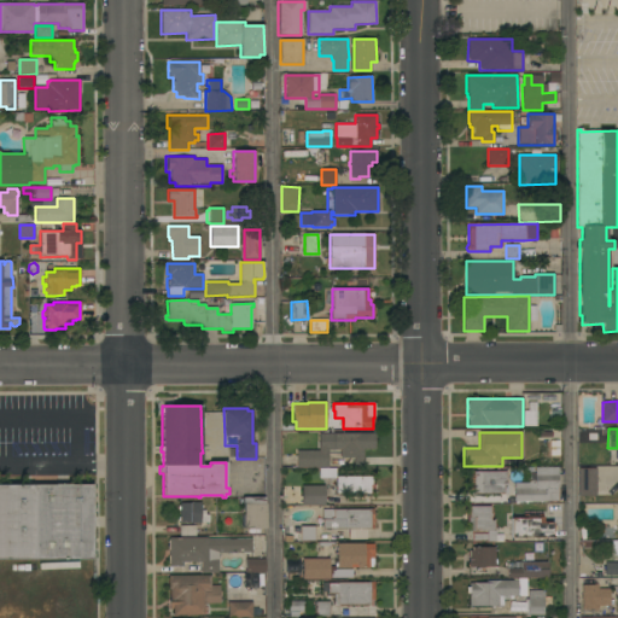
[(297,468),(296,450),(319,450),(319,433),(374,433),(374,449),(362,449),(362,466),(354,466),(354,458),(340,458),(339,450),(328,450),(328,467),(297,468)]
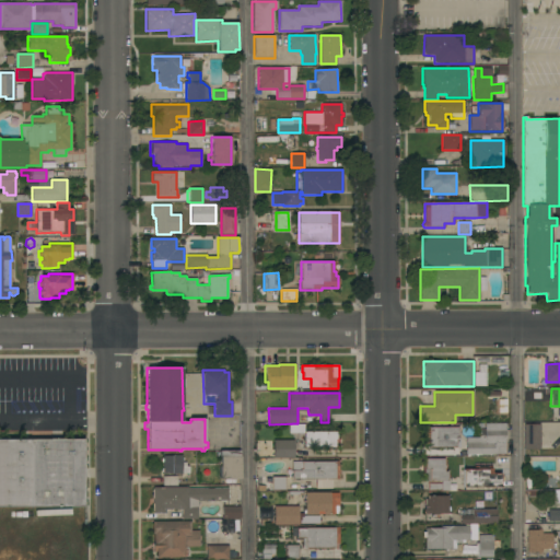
[(289,433),(289,424),(303,424),(303,433),(289,433)]
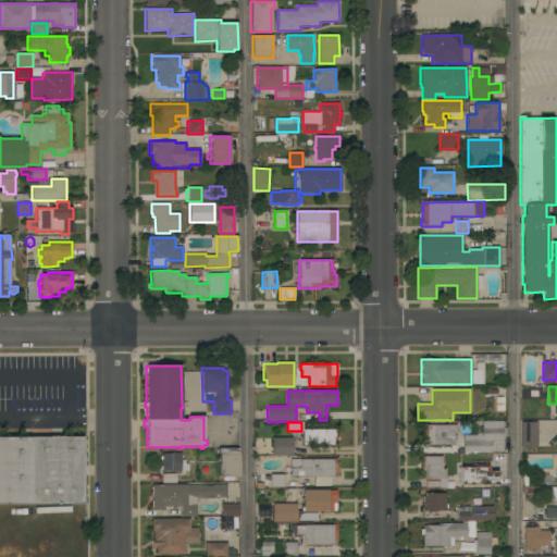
[(462,435),(477,435),(478,429),(481,429),(481,423),(502,422),(503,453),(478,453),(478,452),(463,452),(462,435)]
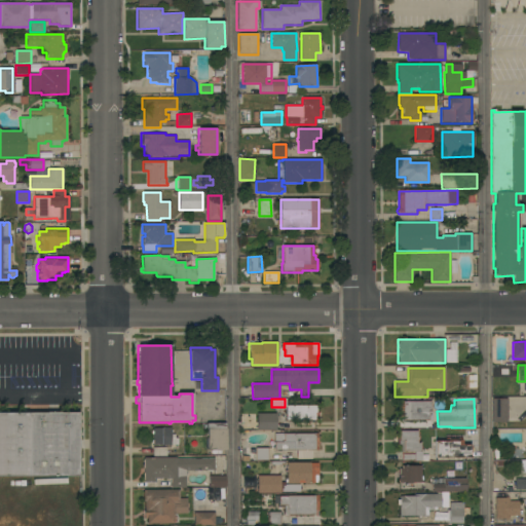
[(491,422),(491,399),(506,399),(506,422),(491,422)]
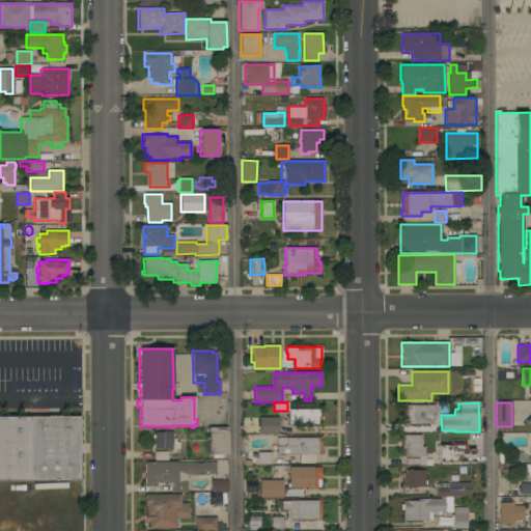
[(402,424),(402,406),(435,404),(435,409),(437,409),(437,414),(435,414),(435,416),(431,416),(431,418),(436,418),(436,425),(432,425),(432,424),(402,424)]
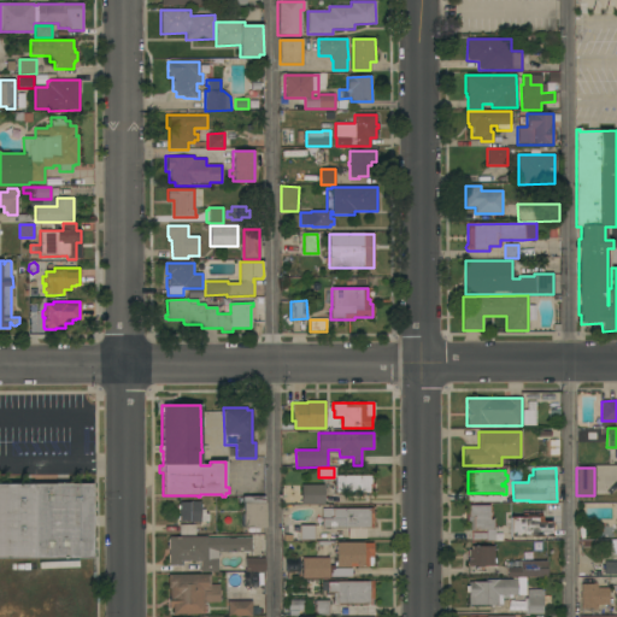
[(335,493),(335,476),(371,475),(371,485),(371,489),(370,489),(370,493),(335,493)]
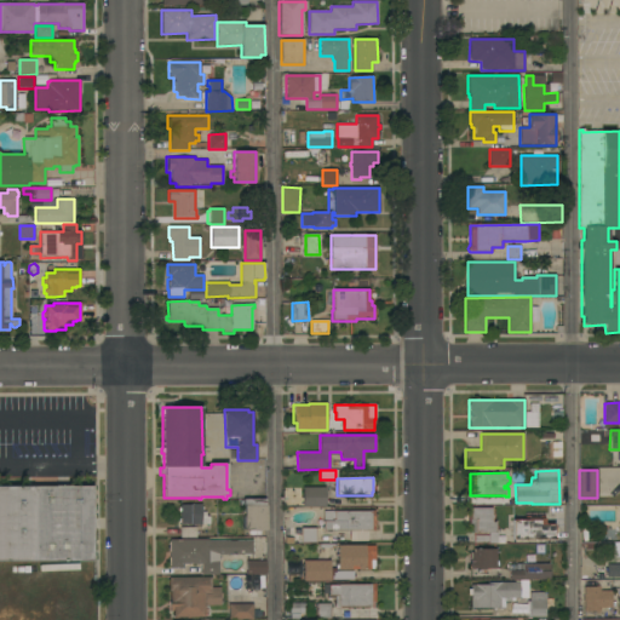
[(0,486),(92,486),(92,561),(0,561),(0,486)]
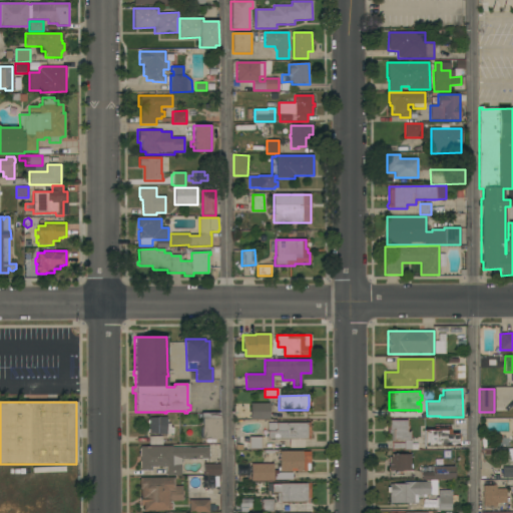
[(250,403),(270,403),(270,420),(249,420),(250,403)]
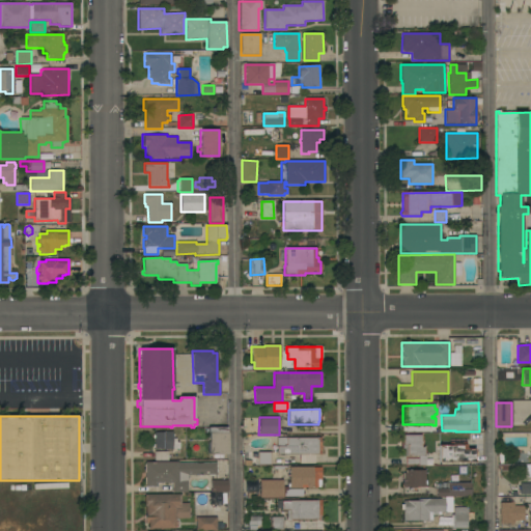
[(227,427),(227,434),(228,432),(228,454),(210,454),(208,432),(207,431),(208,427),(227,427)]
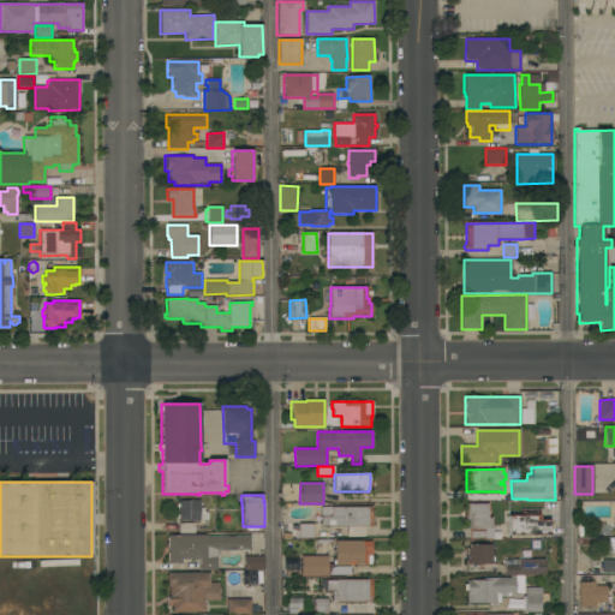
[(199,500),(199,503),(201,503),(202,506),(199,506),(199,508),(204,508),(204,513),(208,513),(208,520),(199,520),(189,521),(189,520),(178,520),(178,519),(177,519),(177,509),(178,509),(178,501),(199,500)]
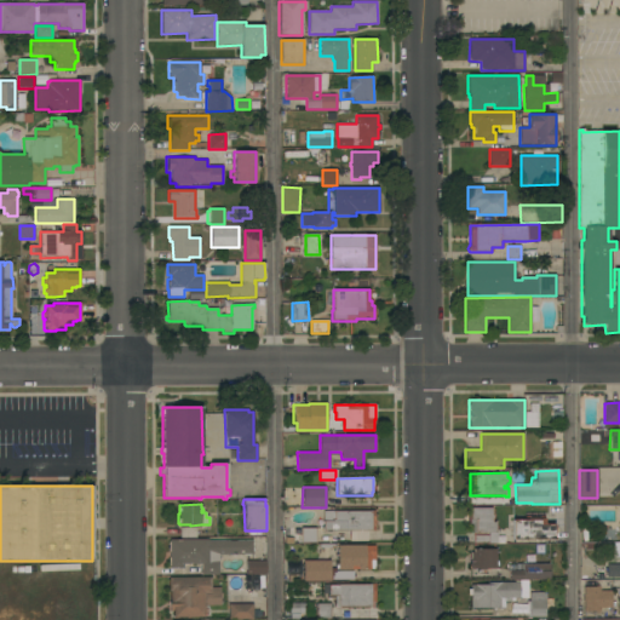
[(492,509),(492,522),(495,522),(495,533),(497,533),(497,544),(474,544),(474,535),(488,535),(488,533),(469,533),(469,516),(470,516),(470,509),(492,509)]
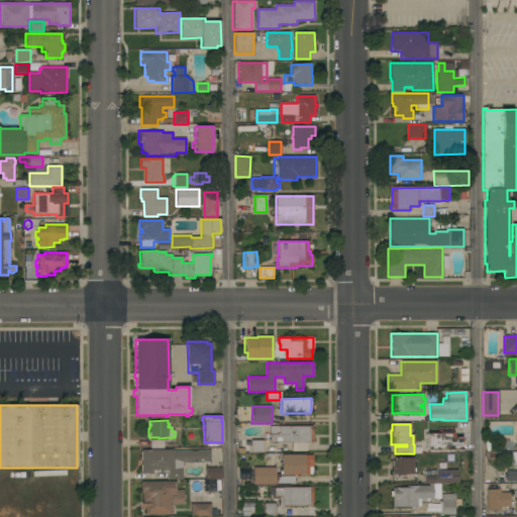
[(312,426),(312,442),(306,442),(306,451),(291,451),(291,442),(270,442),(269,426),(312,426)]
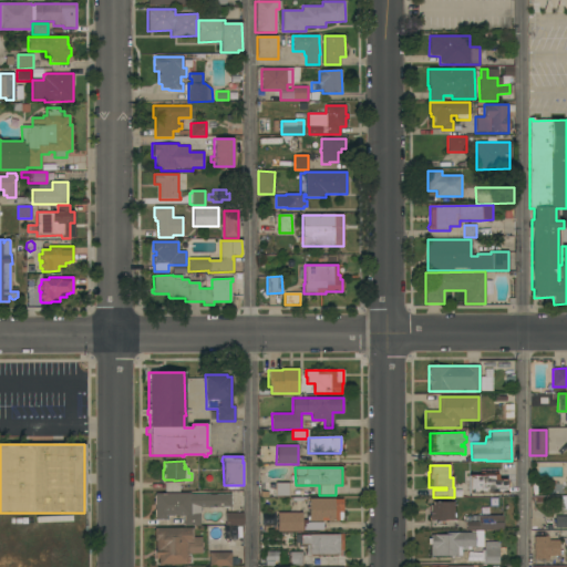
[(468,493),(468,475),(481,475),(481,471),(497,471),(497,480),(506,480),(506,483),(509,483),(509,488),(506,488),(506,494),(468,493)]
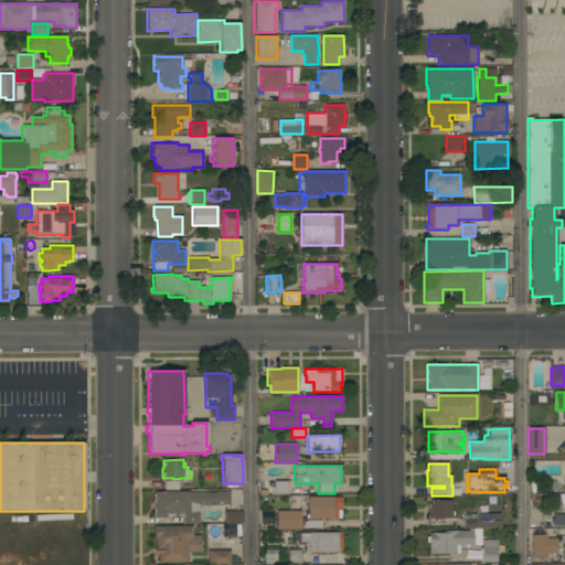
[(163,480),(179,480),(179,490),(163,490),(163,480)]
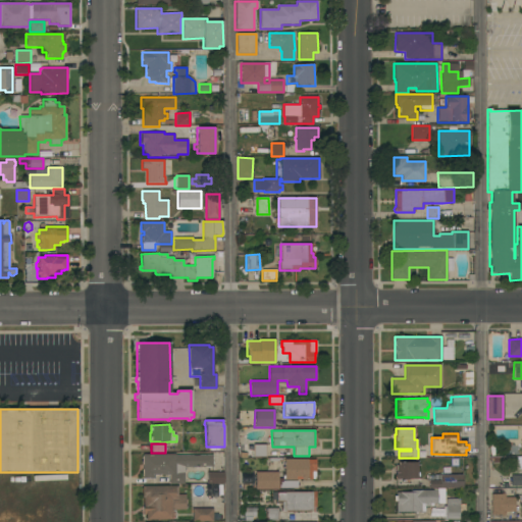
[(254,457),(253,445),(265,445),(266,457),(254,457)]
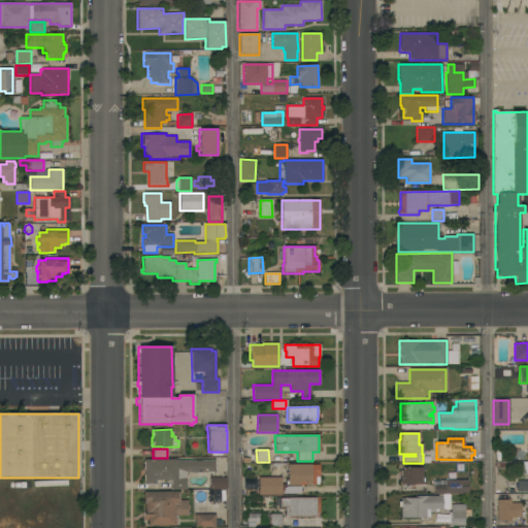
[(176,459),(176,461),(215,460),(216,472),(186,472),(186,490),(170,490),(170,480),(156,481),(156,484),(144,484),(144,460),(176,459)]
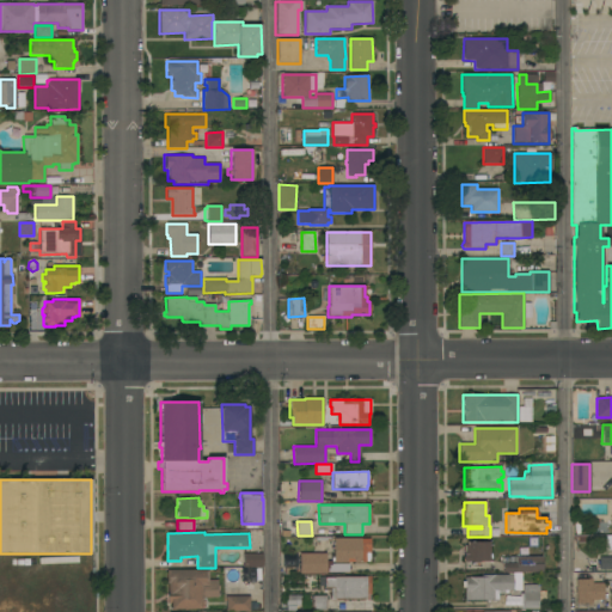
[(360,538),(360,539),(371,539),(371,554),(369,554),(369,562),(354,562),(347,562),(347,563),(334,563),(334,562),(331,562),(331,557),(334,557),(334,538),(360,538)]
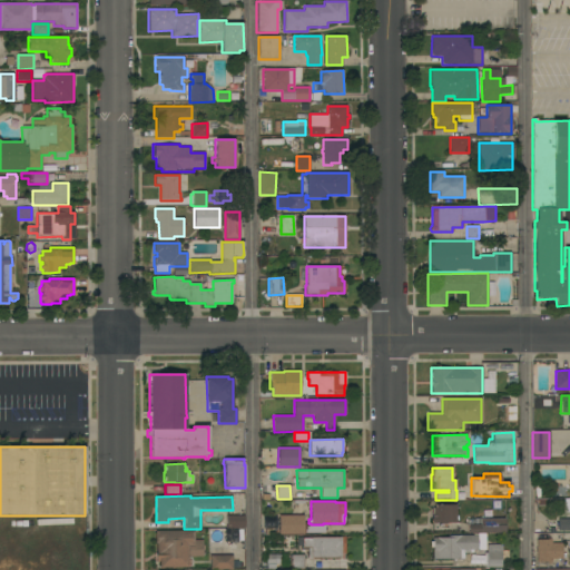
[(455,521),(459,521),(459,523),(432,523),(432,512),(432,508),(434,508),(434,504),(457,504),(455,521)]
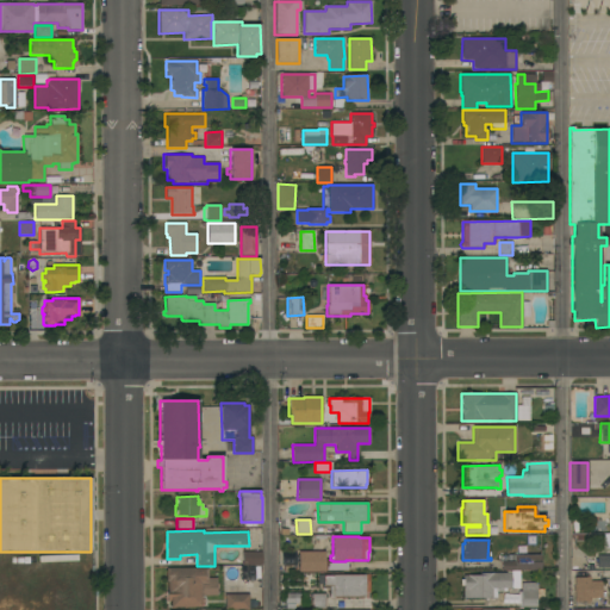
[(261,552),(261,565),(242,566),(242,552),(261,552)]
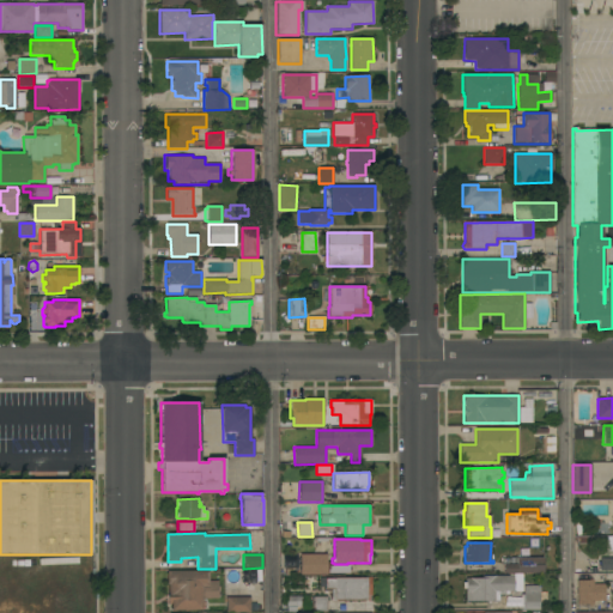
[(283,569),(283,554),(297,554),(297,569),(283,569)]
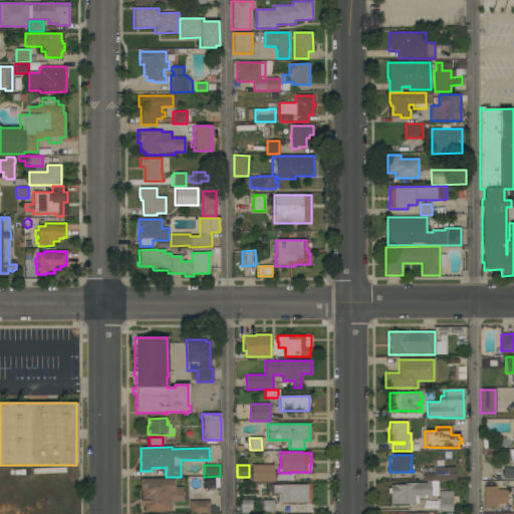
[(252,482),(251,465),(273,465),(273,472),(278,471),(278,474),(292,474),(292,481),(274,481),(274,482),(252,482)]
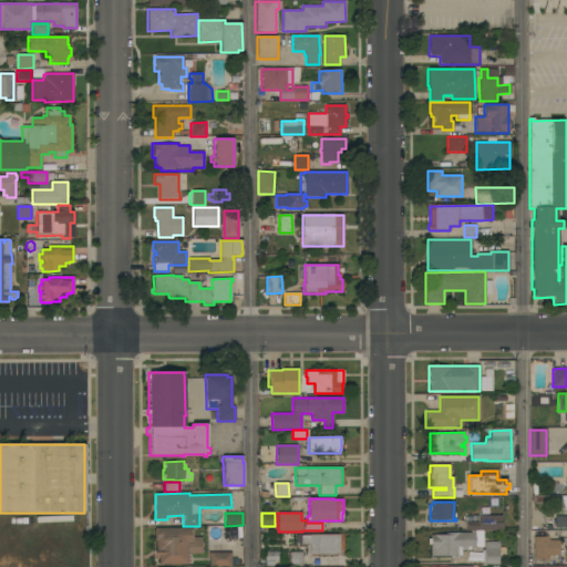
[(503,516),(503,531),(466,531),(466,522),(477,522),(477,516),(503,516)]
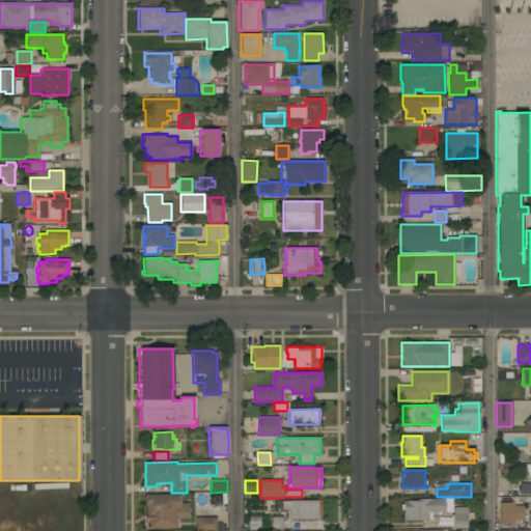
[(519,483),(530,483),(530,494),(520,495),(519,483)]
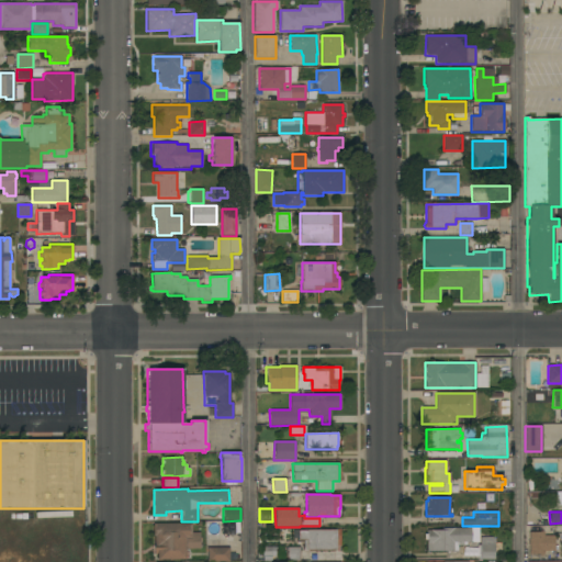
[(191,524),(191,536),(200,536),(200,549),(186,549),(186,560),(157,560),(157,553),(155,553),(154,536),(153,536),(153,524),(191,524)]
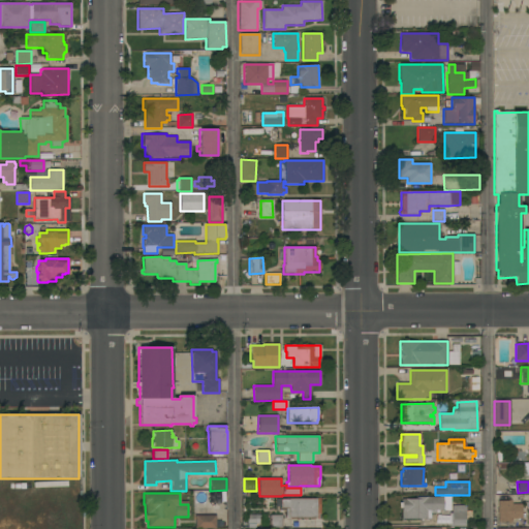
[(424,519),(424,522),(421,522),(421,519),(402,519),(401,508),(399,508),(399,503),(402,503),(402,499),(416,499),(416,497),(439,497),(439,496),(442,496),(442,495),(450,495),(450,510),(438,510),(438,512),(430,512),(430,519),(424,519)]
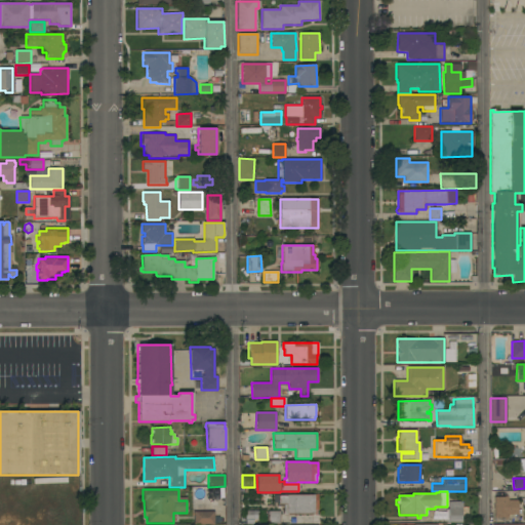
[(317,494),(317,510),(314,510),(314,514),(284,514),(284,505),(278,505),(278,502),(274,502),(274,495),(286,495),(317,494)]
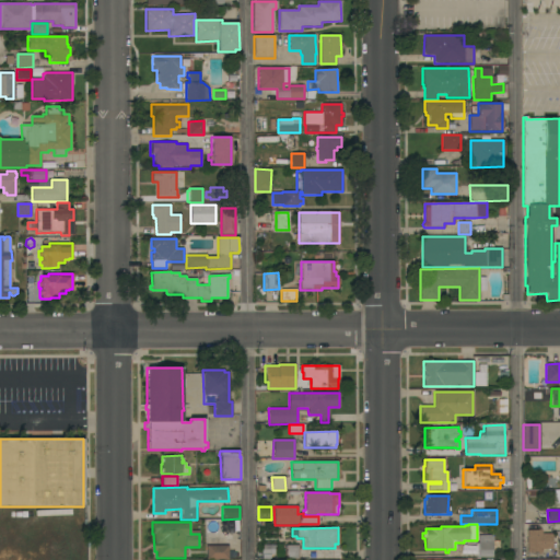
[(541,531),(541,534),(552,534),(552,549),(541,549),(541,552),(540,552),(540,553),(538,553),(538,552),(527,552),(527,543),(526,543),(526,540),(527,540),(527,531),(541,531)]
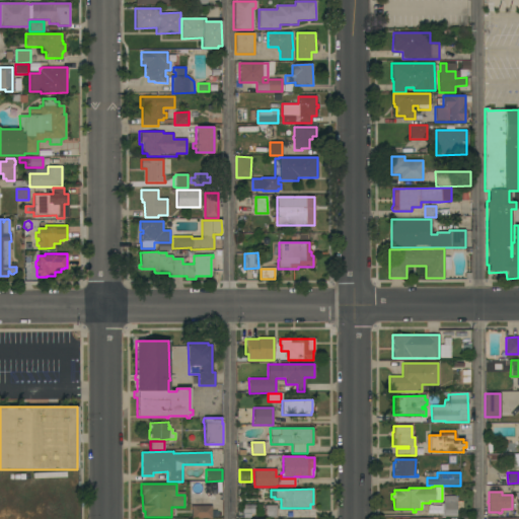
[(456,516),(441,517),(441,503),(443,503),(443,497),(456,496),(456,516)]
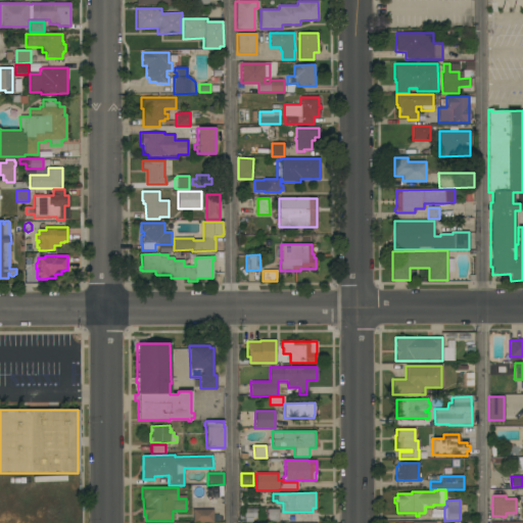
[(244,518),(244,509),(256,509),(256,518),(244,518)]
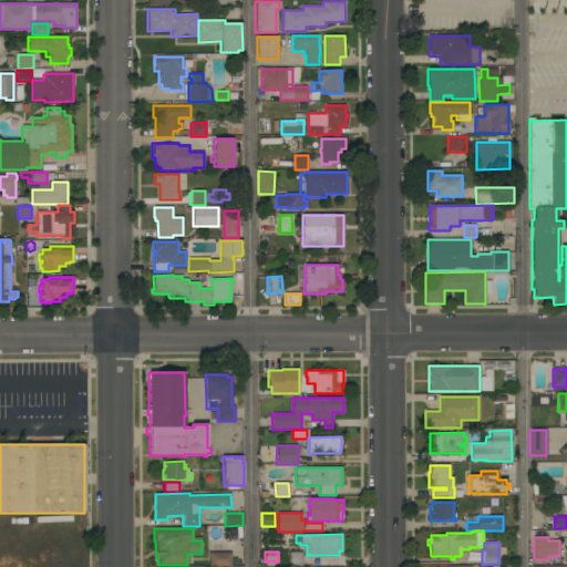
[(209,566),(208,553),(230,553),(232,566),(209,566)]
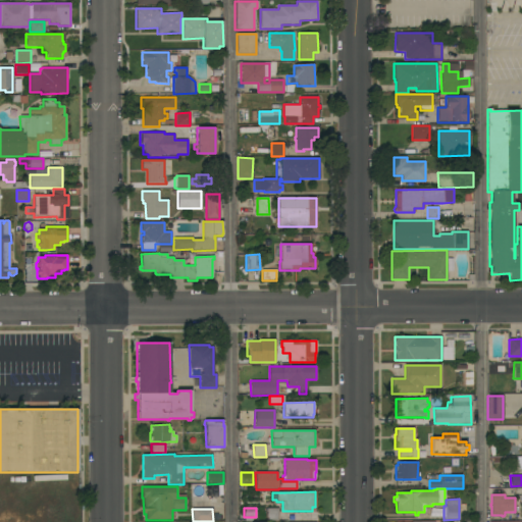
[(278,521),(267,521),(266,509),(277,509),(278,521)]
